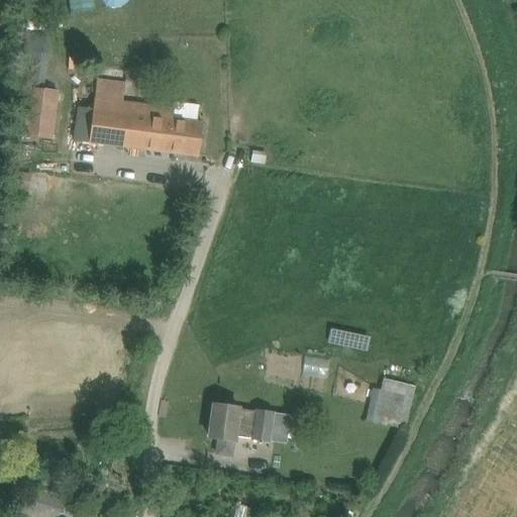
[(199,157),(199,156),(203,123),(173,119),(175,109),(122,103),(124,83),(97,80),(94,109),(77,107),(73,141),(150,151),(150,150),(199,157)]
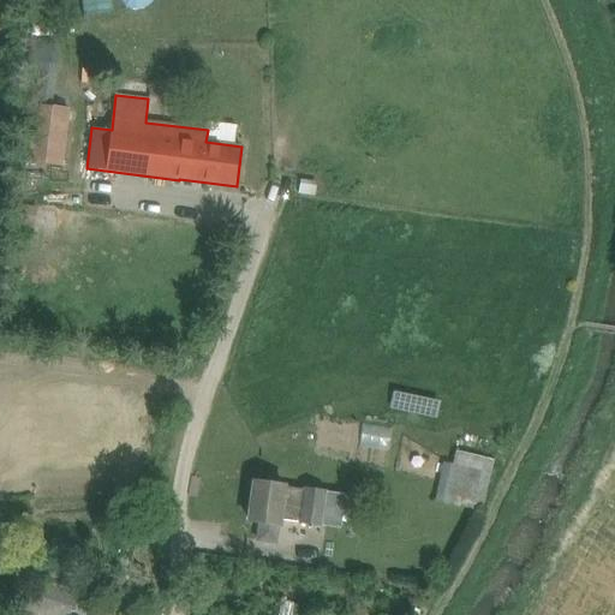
[(27,162),(63,167),(70,109),(21,103),(16,142),(29,143),(27,162)]
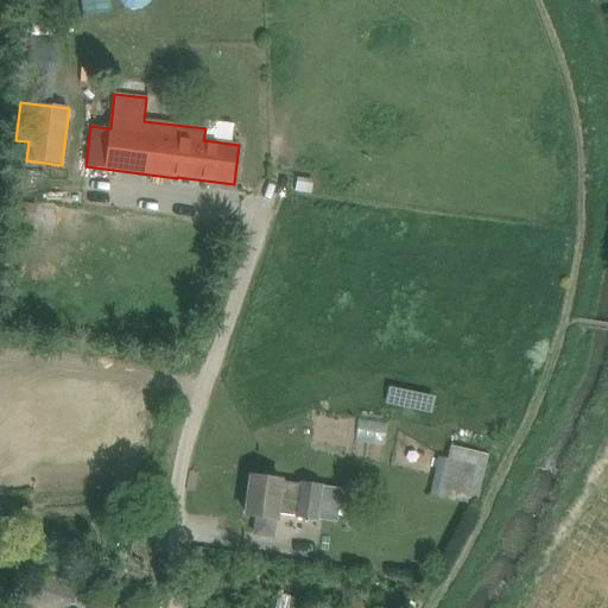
[(477,504),(491,454),(445,442),(431,491),(477,504)]
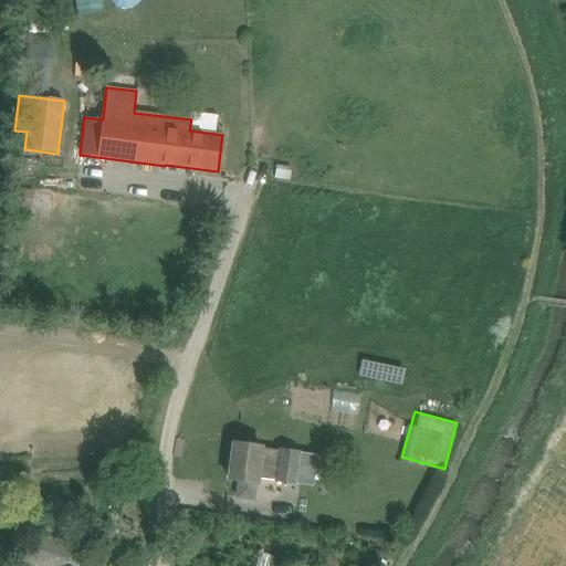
[(264,449),(264,448),(234,443),(230,480),(240,481),(238,498),(254,500),(257,483),(260,483),(260,480),(274,482),(274,483),(296,486),(301,451),(280,449),(280,451),(264,449)]
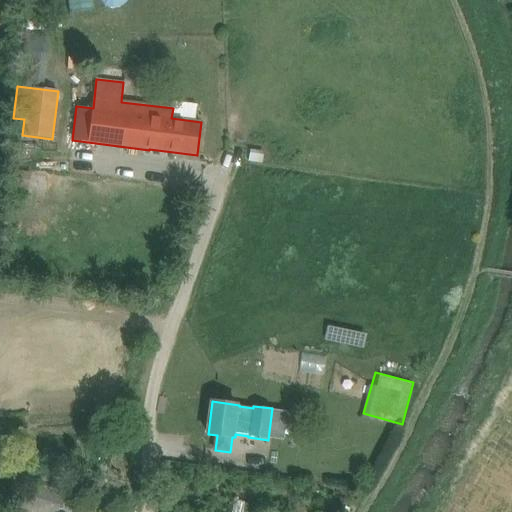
[(37,486),(34,497),(64,506),(71,483),(41,474),(41,473),(26,469),(23,482),(37,486)]
